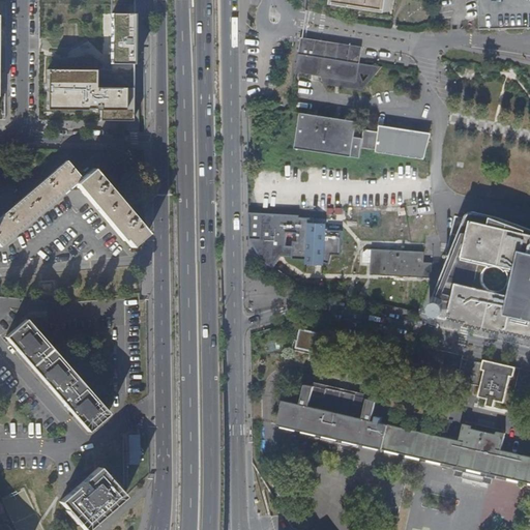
[(392,0),(336,0),(335,4),(390,12),(392,0)]
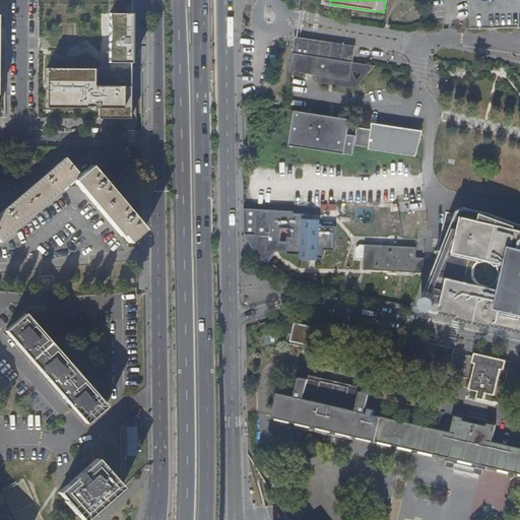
[(519,0),(470,0),(471,28),(519,26),(519,0)]
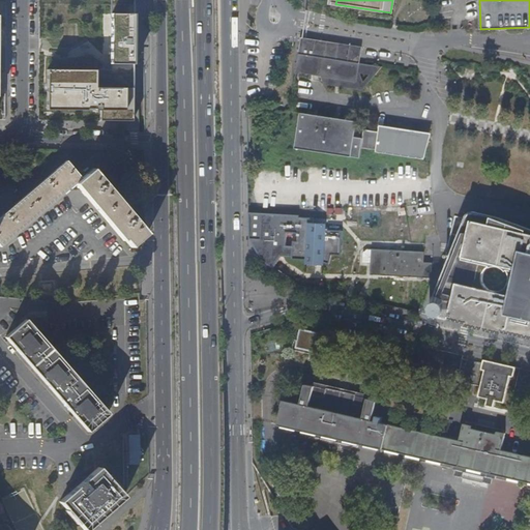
[(135,7),(112,7),(112,75),(50,72),(48,113),(101,113),(101,123),(134,124),(135,7)]
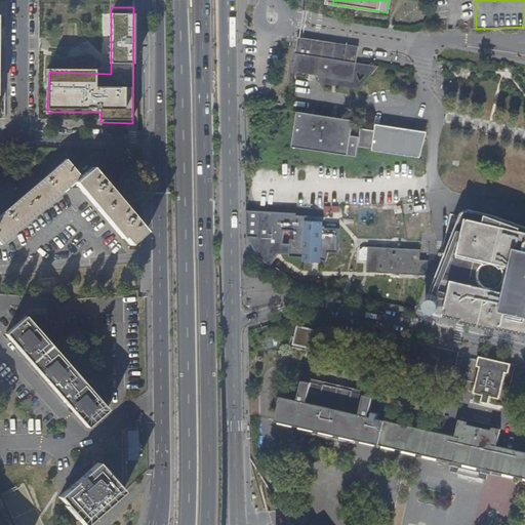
[(322,84),(360,90),(378,67),(357,63),(359,46),(299,38),(293,72),(319,77),(322,84)]
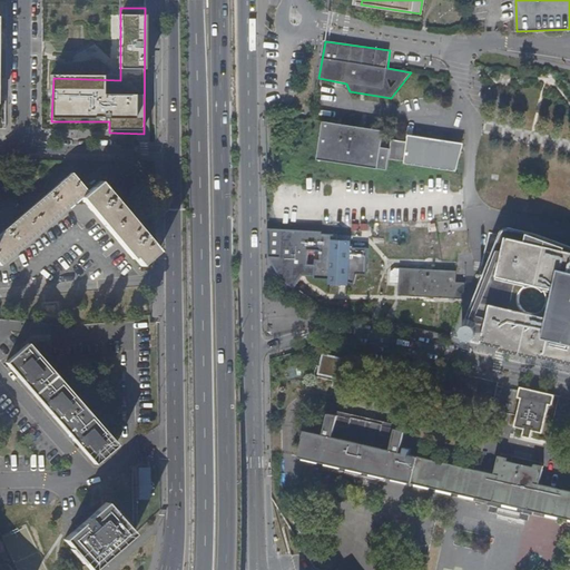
[(389,170),(392,149),(382,148),(384,131),(324,123),(318,160),(389,170)]
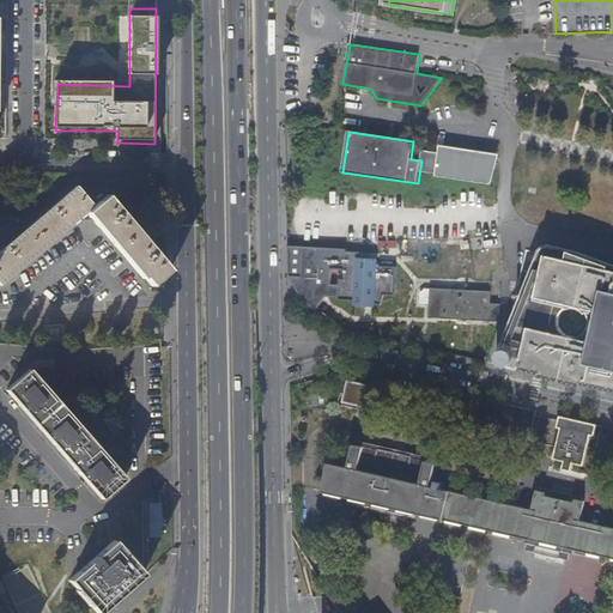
[(425,175),(492,183),(496,159),(439,152),(439,158),(432,157),(429,159),(426,162),(425,175)]
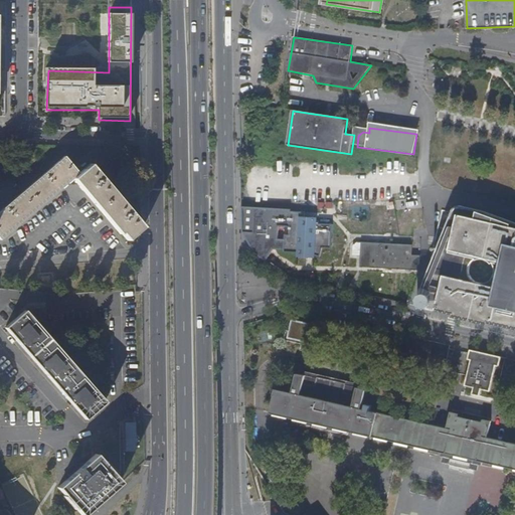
[(136,233),(143,227),(142,225),(90,164),(79,173),(64,156),(0,210),(0,238),(72,178),(120,234),(121,233),(128,240),(136,233)]
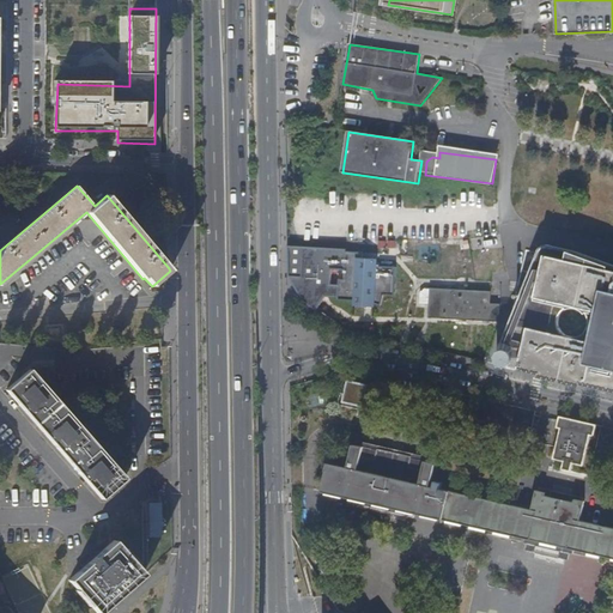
[(346,280),(347,252),(346,243),(290,242),(290,278),(314,308),(339,309),(340,301),(341,279),(346,280)]
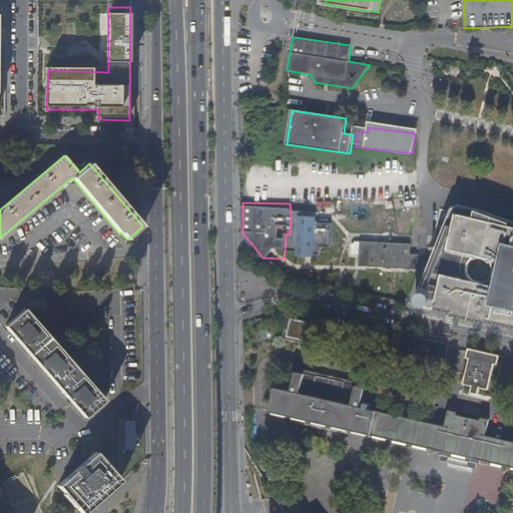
[(512,317),(483,311),(455,305),(453,304),(450,303),(444,298),(443,297),(442,295),(442,294),(441,292),(441,291),(441,290),(441,289),(441,288),(441,286),(441,285),(442,284),(442,283),(442,282),(443,281),(444,280),(456,246),(466,222),(466,221),(467,221),(467,220),(468,220),(469,219),(470,218),(471,218),(472,218),(473,219),(512,227),(512,221),(503,218),(460,207),(458,207),(456,207),(455,207),(454,208),(453,208),(452,210),(451,211),(439,241),(425,294),(423,293),(421,294),(420,294),(418,295),(417,297),(417,299),(416,300),(417,302),(417,303),(418,305),(419,305),(421,307),(426,308),(493,323),(511,326),(512,326),(512,317)]
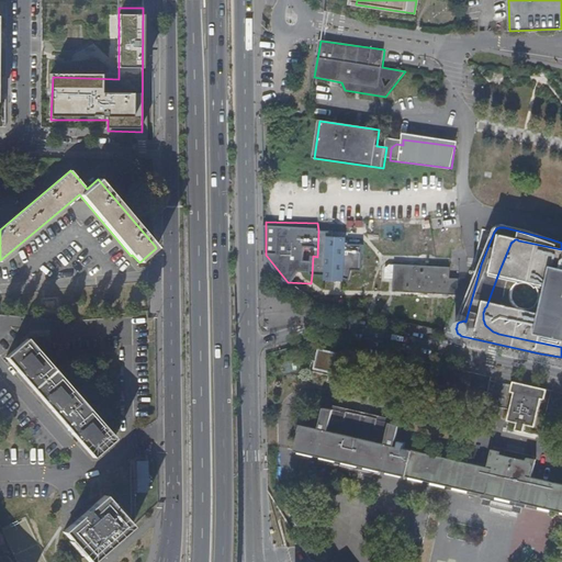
[(345,282),(346,280),(351,280),(357,271),(363,271),(366,245),(347,244),(348,237),(334,237),(335,232),(318,231),(317,257),(313,256),(312,276),(326,277),(326,280),(345,282)]
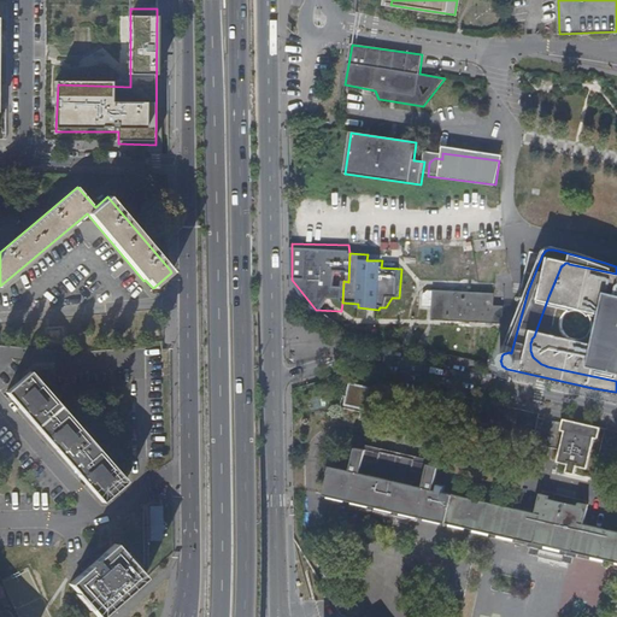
[(530,346),(530,347),(530,348),(530,350),(530,351),(532,353),(532,354),(533,357),(534,358),(541,364),(545,365),(547,366),(581,374),(616,381),(616,274),(569,264),(568,263),(566,263),(565,263),(564,264),(563,265),(562,265),(562,266),(560,266),(560,268),(548,297),(534,336),(533,338),(532,339),(532,340),(532,341),(530,342),(530,344),(530,346)]
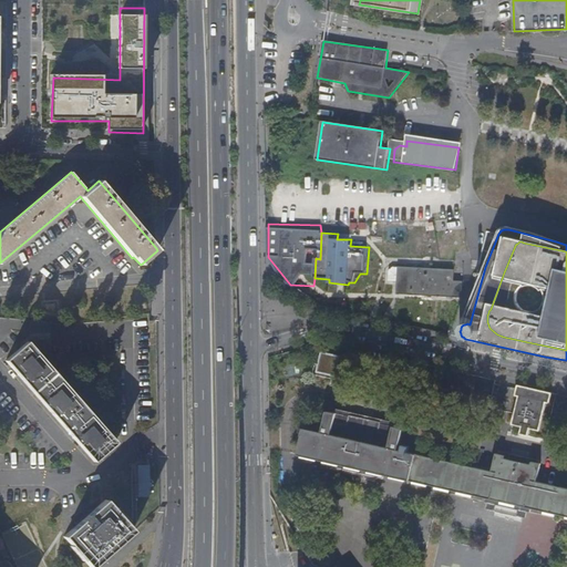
[(397,294),(408,295),(463,298),(463,281),(454,281),(455,269),(398,267),(398,268),(398,281),(397,292),(397,294)]
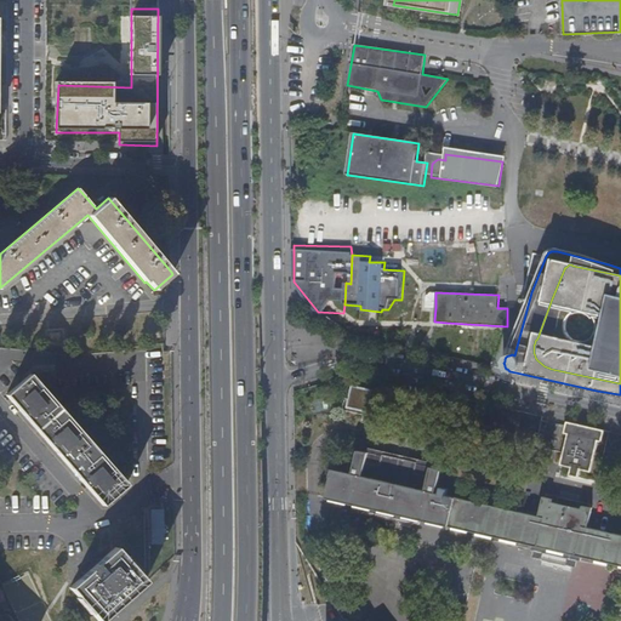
[(436,308),(436,294),(431,294),(427,296),(426,307),(436,308)]
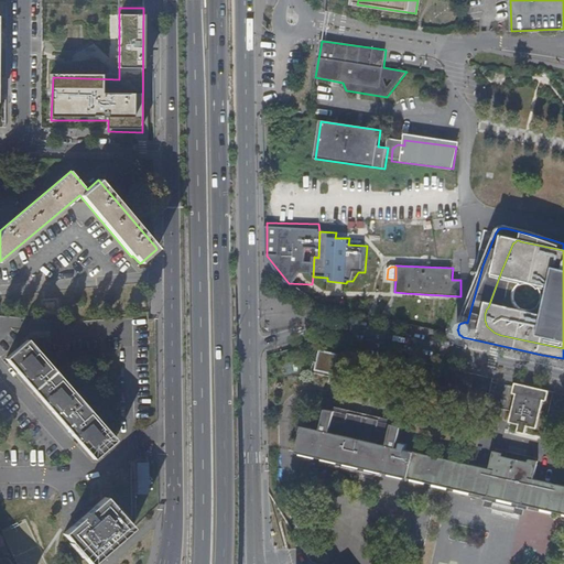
[(452,326),(442,329),(446,340),(456,336),(452,326)]
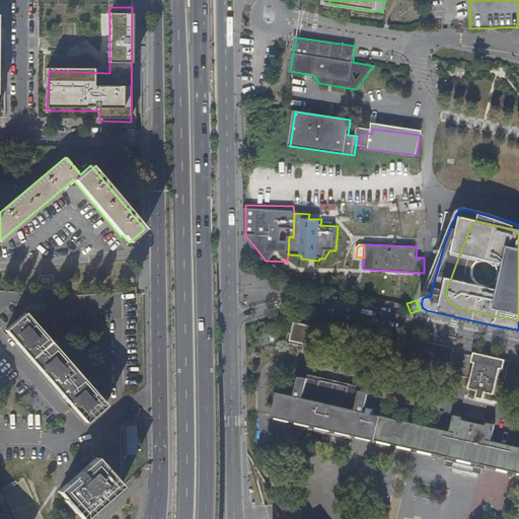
[(105,405),(25,313),(6,329),(86,423),(105,405)]
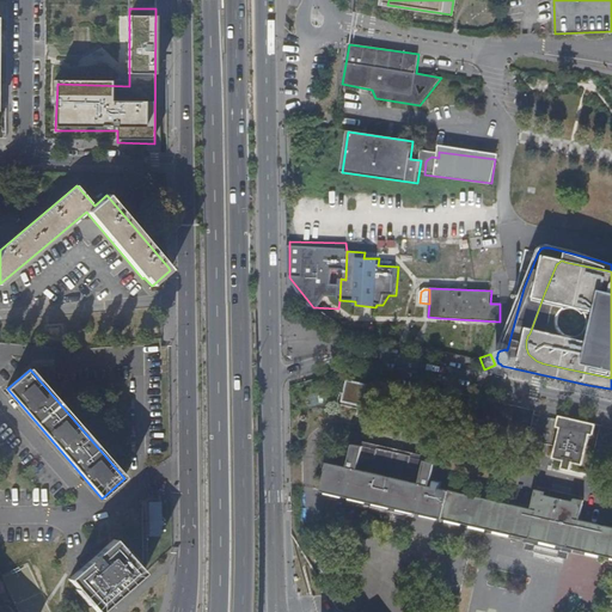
[(365,393),(367,384),(347,379),(342,401),(368,407),(371,395),(365,393)]
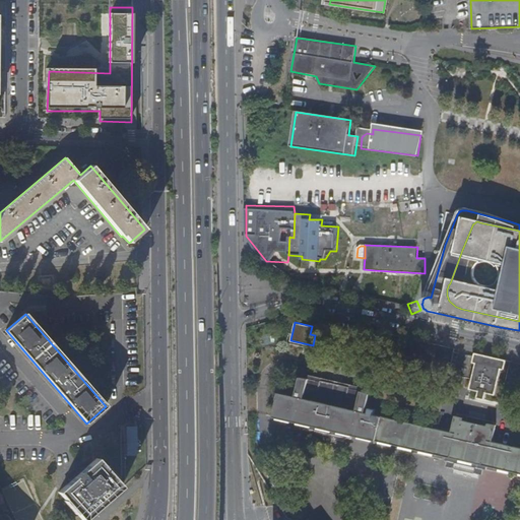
[(480,391),(479,394),(488,395),(488,393),(497,395),(502,369),(505,370),(507,361),(476,353),(474,363),(476,364),(473,380),(481,382),(480,391)]
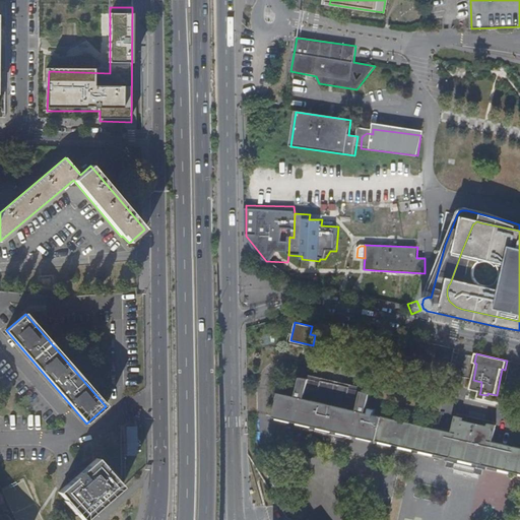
[(308,375),(307,378),(309,379),(309,380),(320,382),(321,380),(329,382),(329,383),(340,386),(341,385),(349,387),(349,389),(361,392),(362,390),(363,391),(364,387),(308,375)]
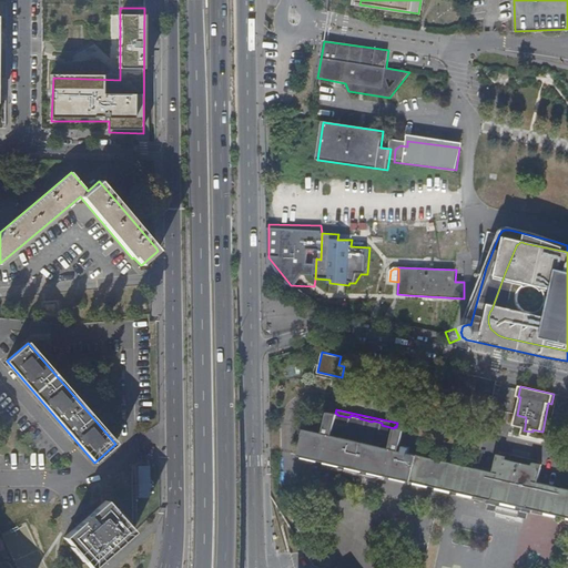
[(385,475),(409,480),(415,454),(399,450),(404,429),(396,427),(395,426),(394,428),(393,435),(381,432),(382,425),(382,423),(373,421),(372,422),(359,418),(359,417),(351,415),(350,417),(348,425),(335,422),(337,415),(337,414),(335,413),(327,412),(323,433),(304,428),(302,436),(303,436),(298,455),(324,462),(323,466),(328,467),(328,468),(378,479),(378,478),(384,479),(385,475)]
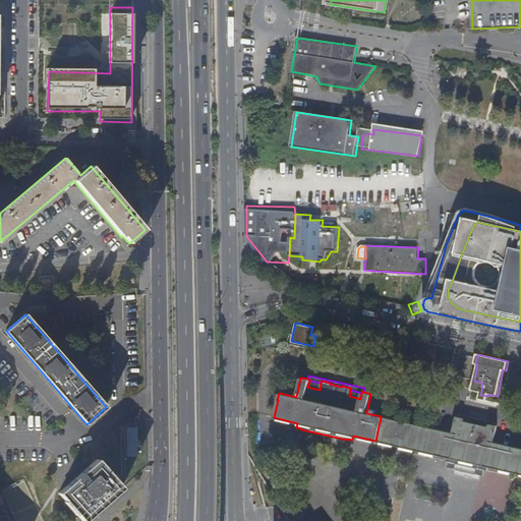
[(472,390),(481,392),(482,383),(474,381),(472,390)]
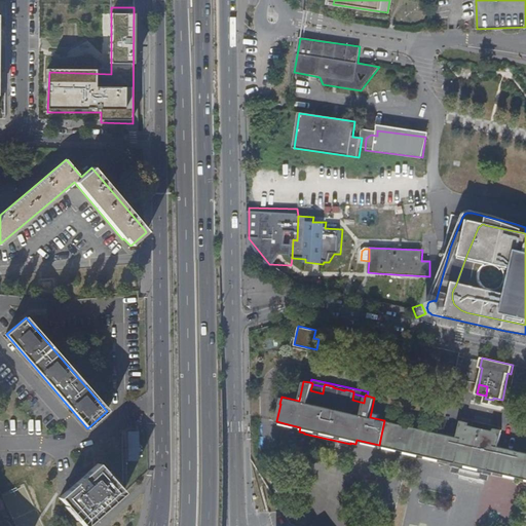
[(466,418),(465,420),(472,422),(471,425),(495,430),(496,427),(502,429),(503,426),(466,418)]
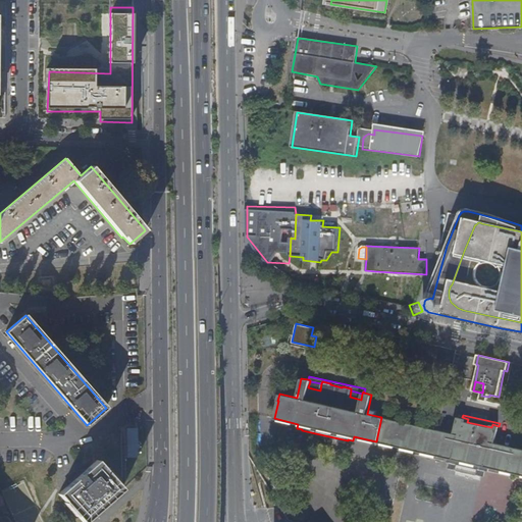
[(381,417),(376,441),(377,442),(378,442),(438,457),(438,456),(448,458),(447,462),(452,463),(452,462),(458,464),(457,464),(478,469),(483,470),(483,471),(489,472),(490,468),(499,469),(499,470),(521,475),(521,449),(498,442),(501,426),(499,426),(492,424),(491,427),(467,422),(468,419),(462,417),(460,417),(456,434),(381,417)]
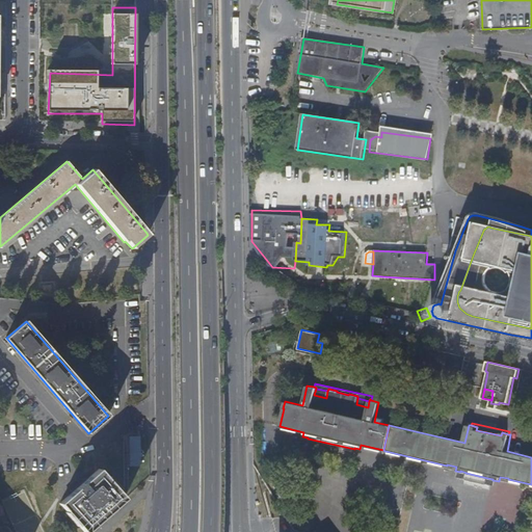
[(130,466),(141,466),(141,435),(130,435),(130,466)]
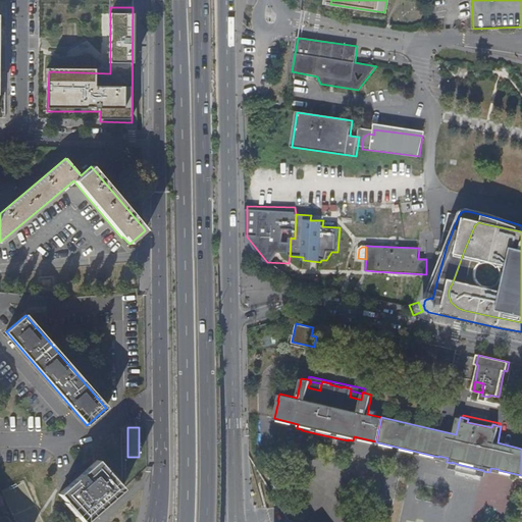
[(83,521),(84,521),(117,493),(122,489),(115,481),(116,480),(105,467),(103,468),(97,461),(59,493),(65,502),(64,503),(75,516),(77,515),(83,521)]
